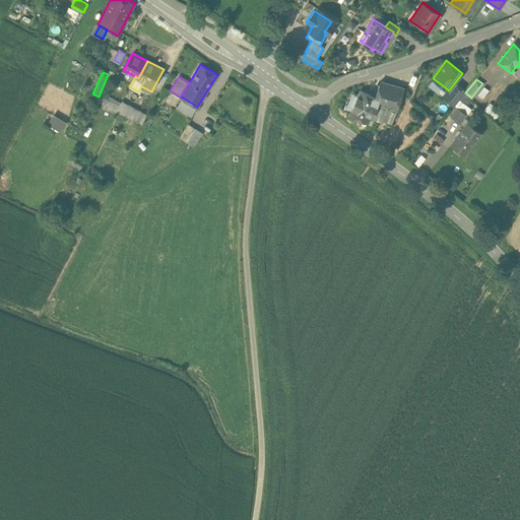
[(375,96),(360,90),(358,95),(352,93),(346,107),(351,109),(348,115),(366,123),(369,117),(372,119),(372,118),(378,105),(396,111),(404,87),(380,81),(375,96)]
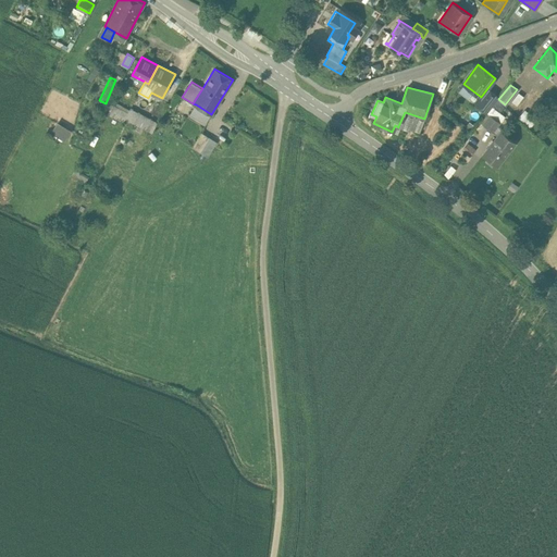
[(481,97),(475,104),(485,112),(497,97),(487,88),(481,97)]
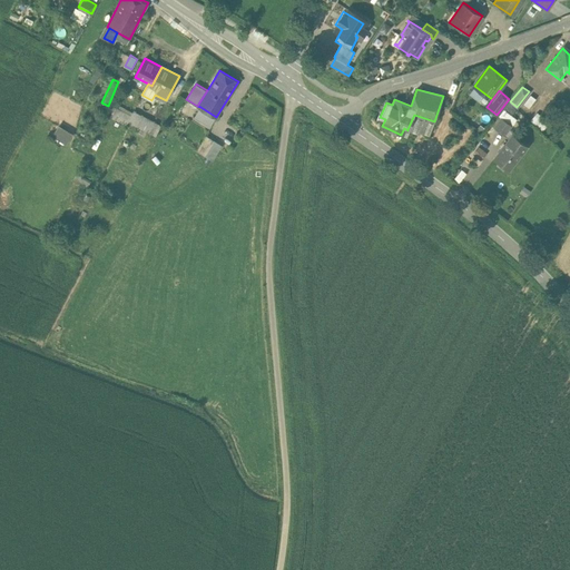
[(529,94),(522,102),(528,106),(534,97),(529,94)]
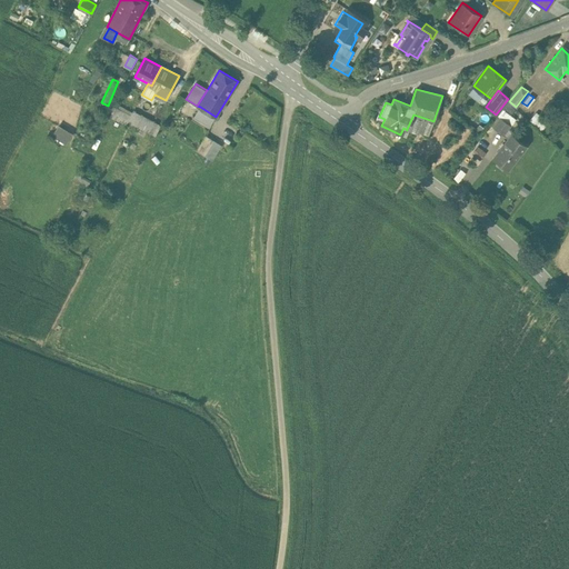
[(123,111),(112,105),(107,115),(118,121),(123,111)]
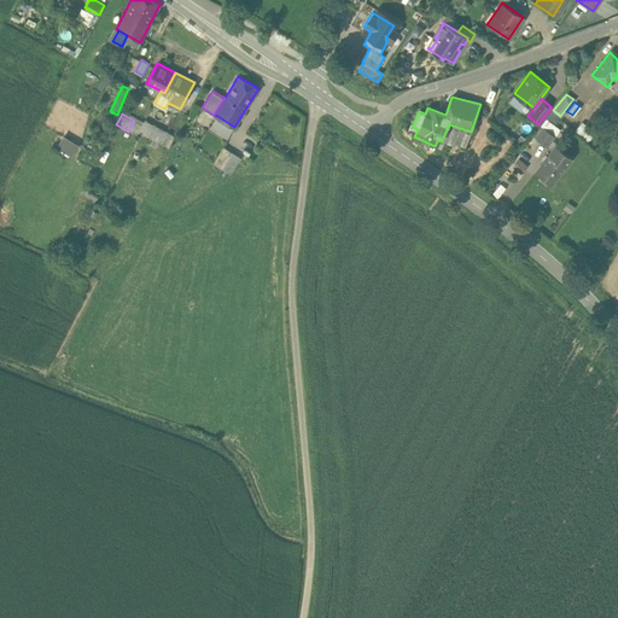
[(234,127),(217,116),(211,126),(229,136),(234,127)]
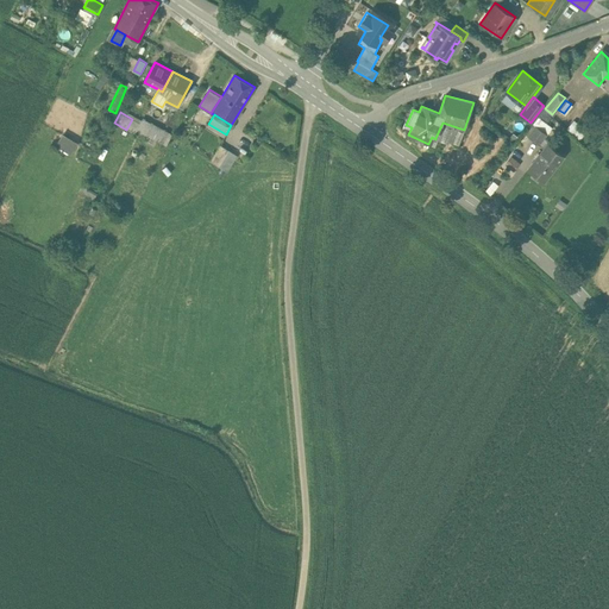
[(140,124),(132,119),(126,130),(136,133),(140,124)]
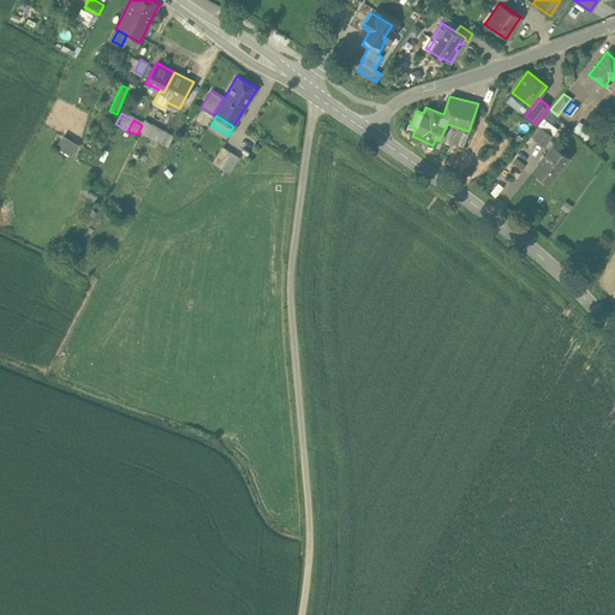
[(145,126),(143,133),(148,136),(154,125),(149,121),(145,126)]
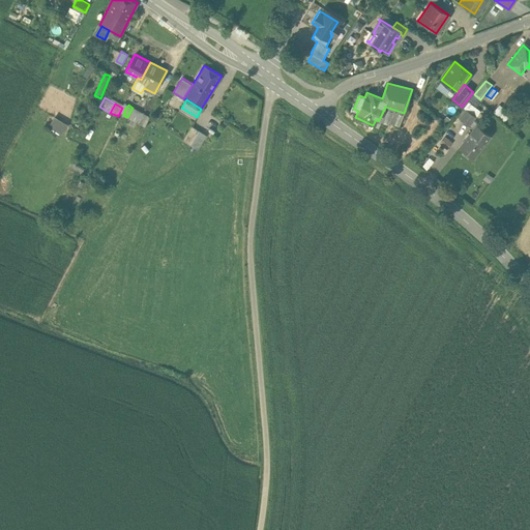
[(510,114),(500,105),(493,112),(504,121),(510,114)]
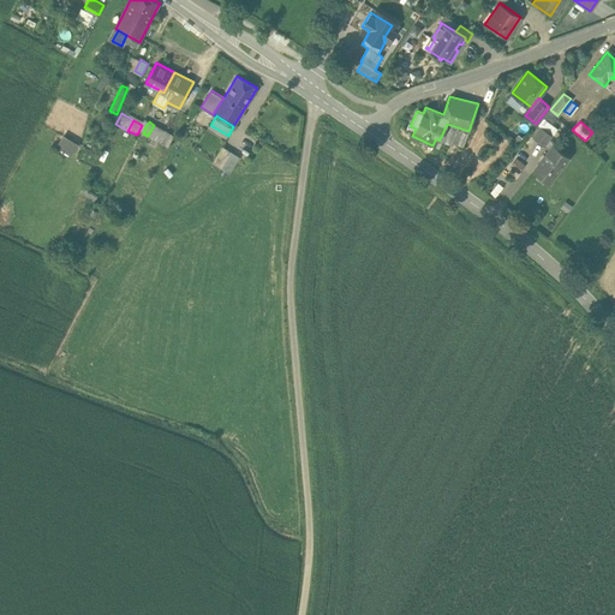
[(469,131),(447,124),(440,139),(451,144),(452,142),(463,145),(469,131)]
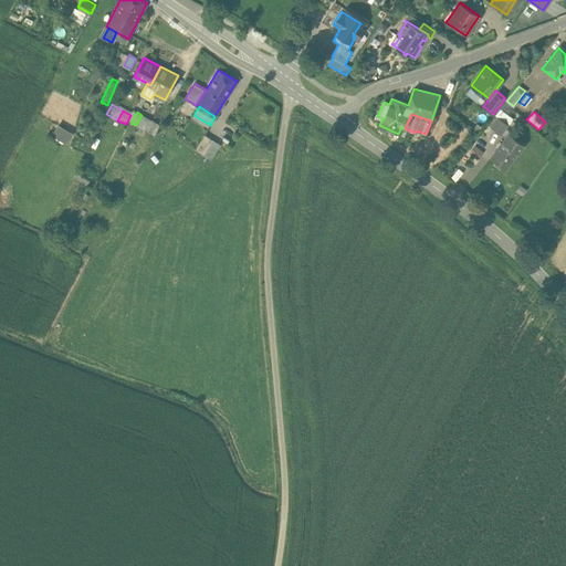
[(154,122),(142,115),(136,125),(137,126),(145,130),(148,133),(154,122)]
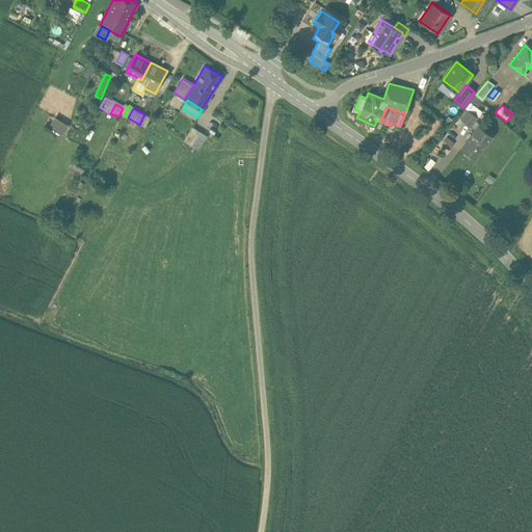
[(477,116),(467,109),(462,115),(460,118),(471,126),(477,116)]
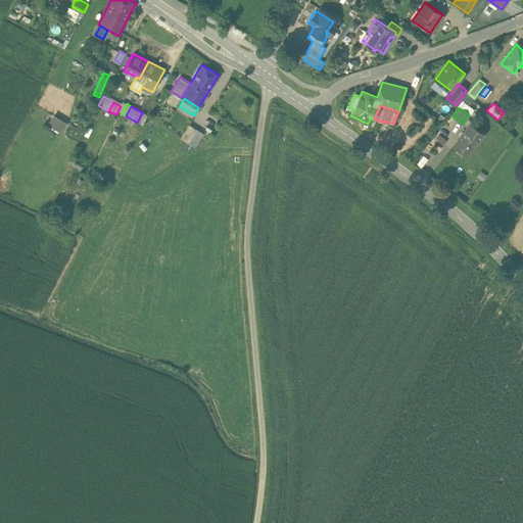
[(142,112),(137,123),(141,126),(147,115),(142,112)]
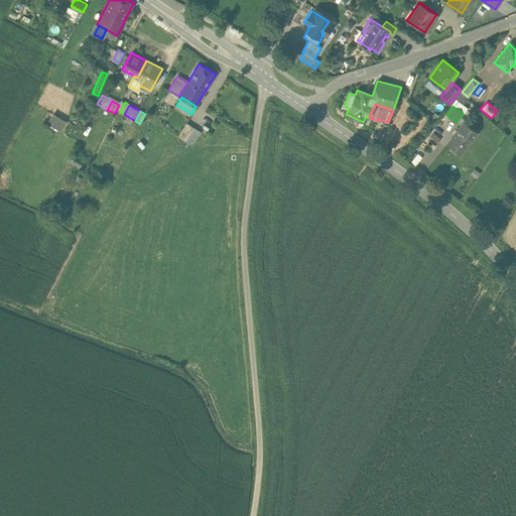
[(50,112),(44,122),(57,130),(65,120),(50,112)]
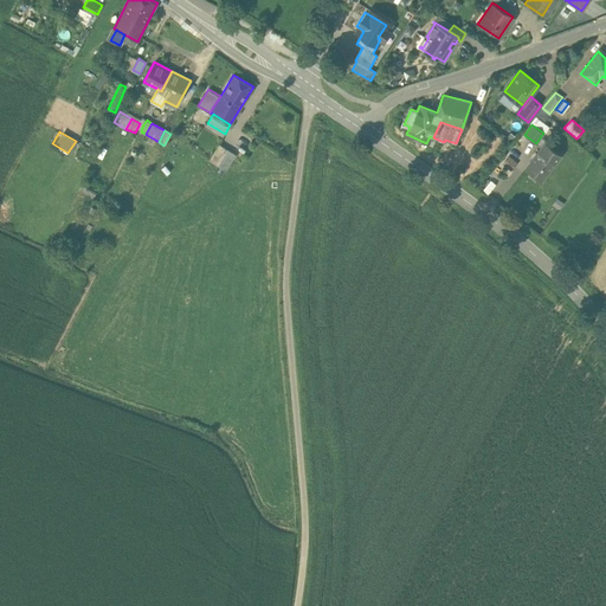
[(155,140),(147,135),(144,140),(153,146),(155,140)]
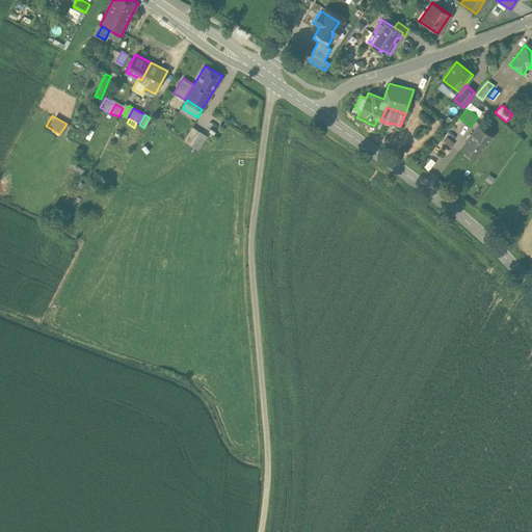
[(491,135),(478,125),(460,149),(474,159),(491,135)]
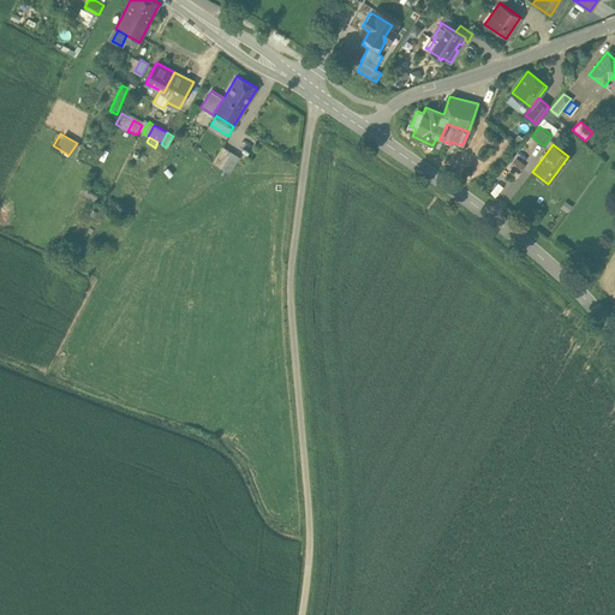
[(240,156),(222,145),(212,162),(230,173),(240,156)]
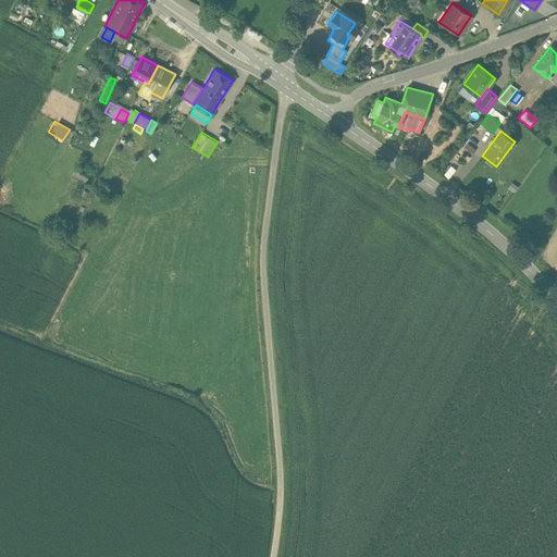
[(475,150),(468,144),(462,150),(470,157),(475,150)]
